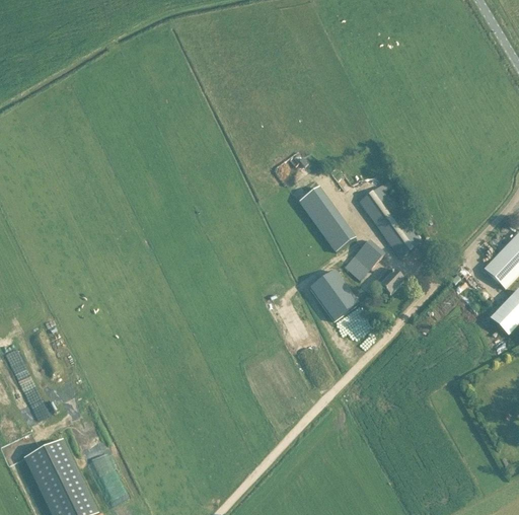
[(422,240),(416,232),(381,185),(360,200),(400,256),(422,240)]
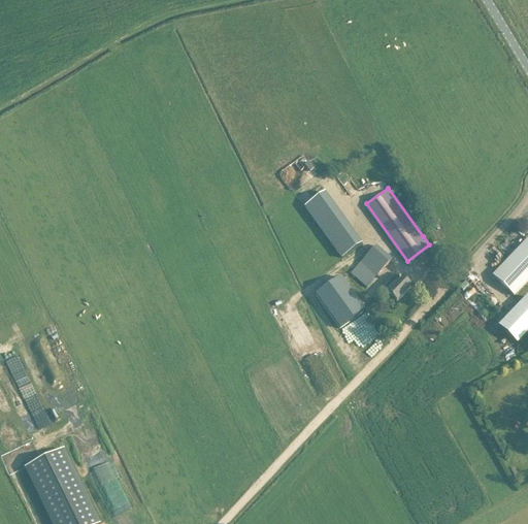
[(342,255),(362,240),(325,189),(305,203),(342,255)]
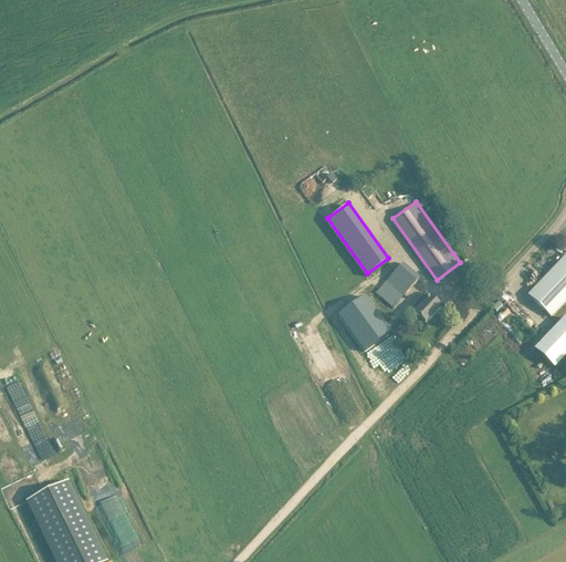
[(565,252),(536,283),(528,292),(551,314),(565,298),(565,252)]
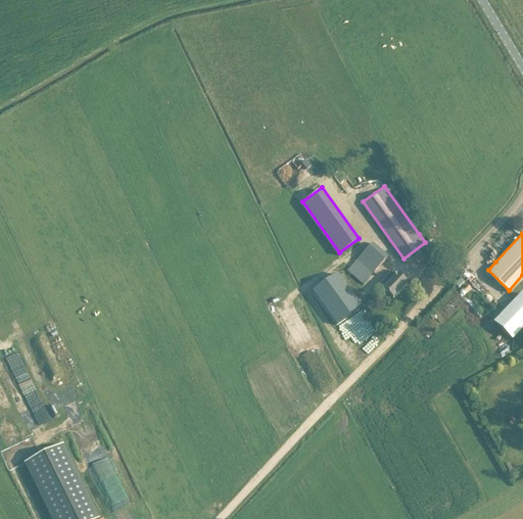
[(358,256),(360,258),(373,271),(388,254),(381,247),(373,240),(358,256)]
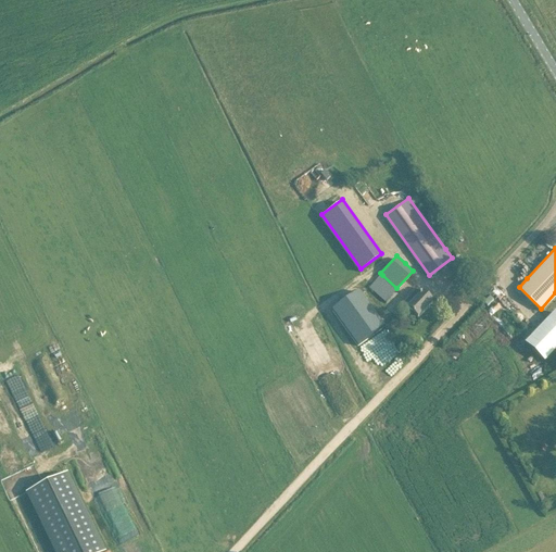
[(418,285),(408,295),(401,303),(406,308),(408,305),(418,315),(433,299),(418,285)]
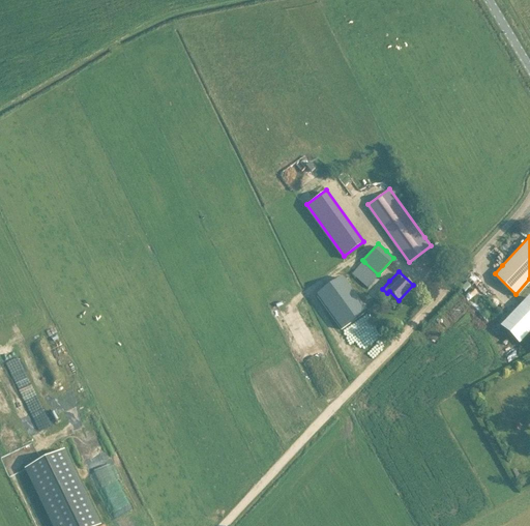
[(342,274),(317,293),(341,326),(366,309),(342,274)]
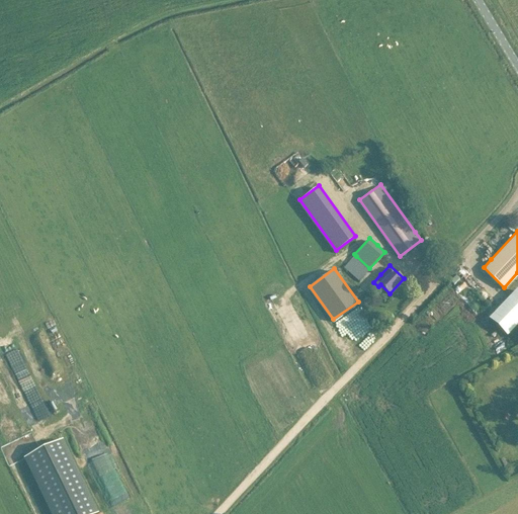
[(478,286),(482,282),(472,274),(469,278),(478,286)]
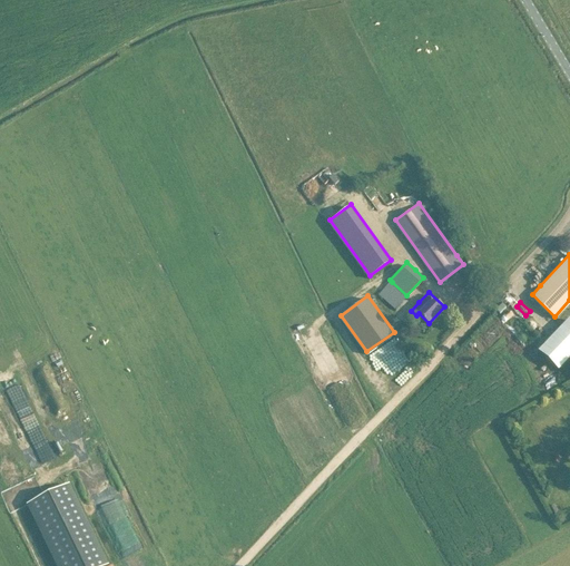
[(569,316),(539,349),(558,368),(569,354),(569,316)]
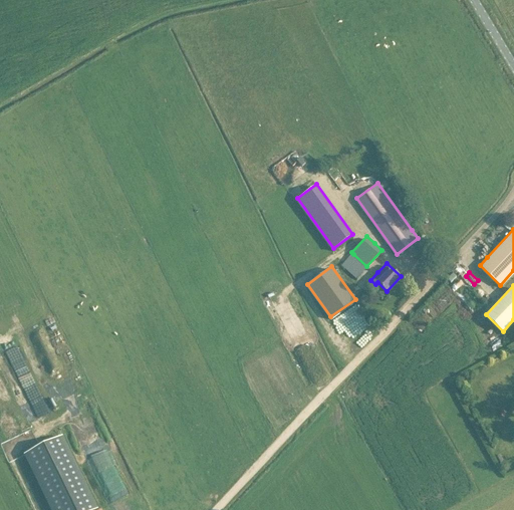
[(429,303),(413,318),(423,328),(439,313),(429,303)]
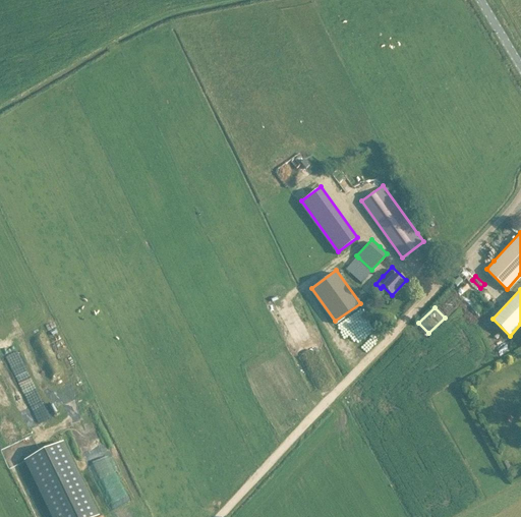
[(62,440),(24,458),(53,516),(92,516),(99,514),(62,440)]
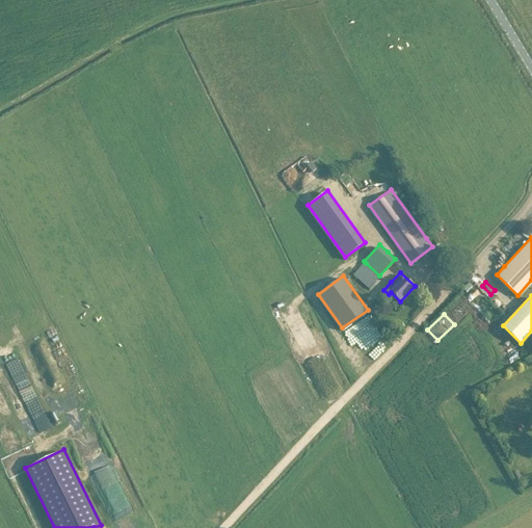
[(107,505),(110,512),(128,505),(125,498),(107,505)]
